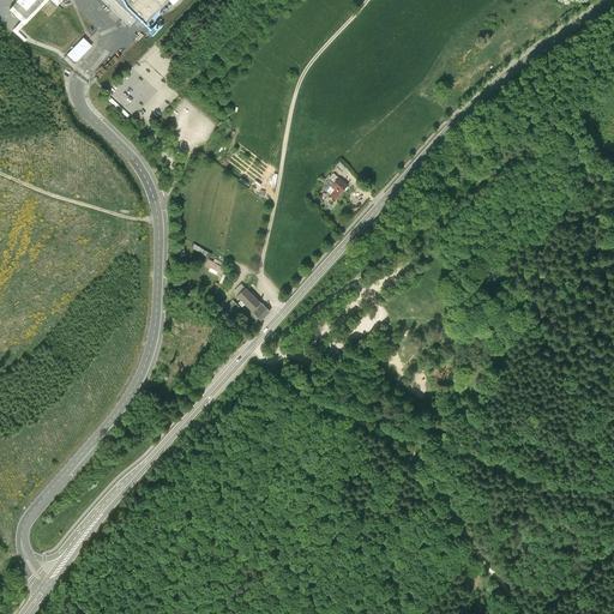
[(60,0),(16,0),(8,8),(20,20),(14,28),(18,31),(47,0),(50,0),(56,5),(60,0)]
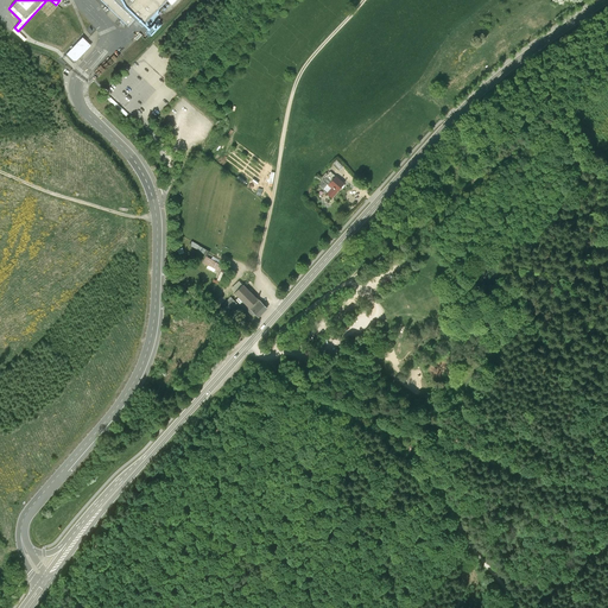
[(116,0),(101,0),(128,25),(135,18),(116,0)]
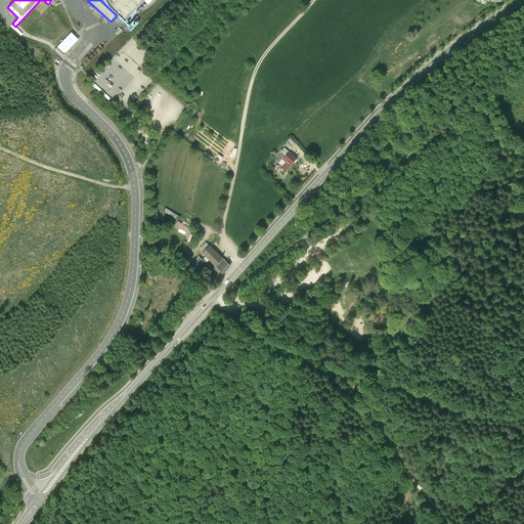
[(100,0),(117,15),(120,17),(124,22),(143,1),(148,5),(153,0),(100,0)]
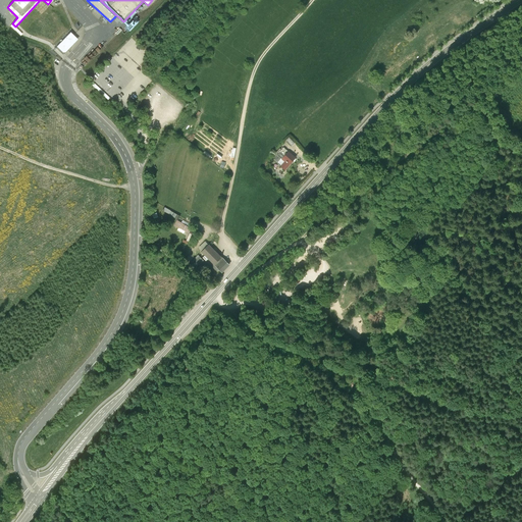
[(70,32),(56,47),(64,54),(66,52),(79,39),(70,32)]
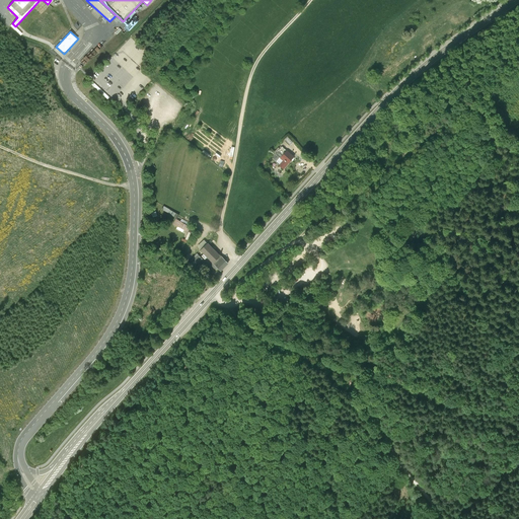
[(294,157),(287,151),(280,158),(276,154),(273,158),(276,161),(275,162),(283,169),(294,157)]
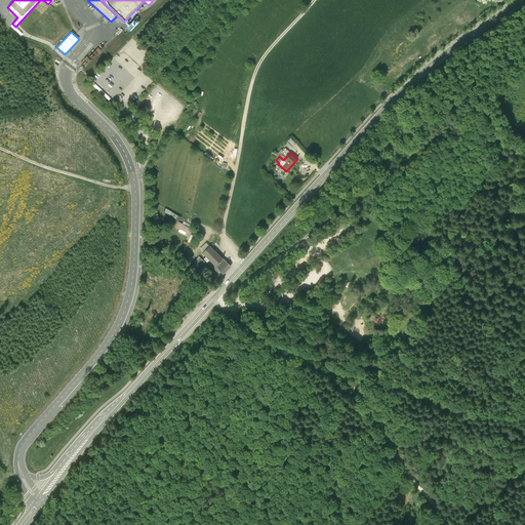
[(190,229),(178,223),(175,228),(187,234),(190,229)]
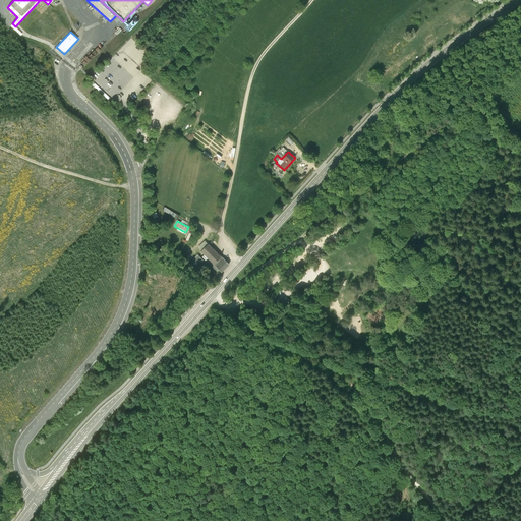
[(209,244),(201,251),(216,265),(223,257),(209,244)]
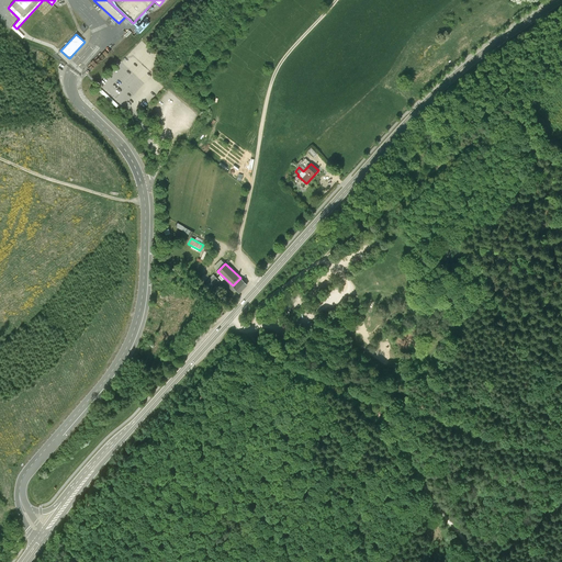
[(216,284),(222,280),(217,276),(212,280),(216,284)]
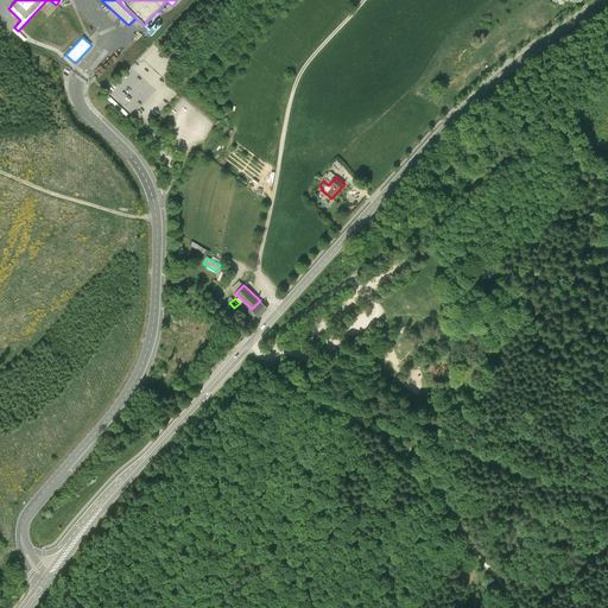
[(251,310),(259,318),(268,308),(260,301),(252,309),(251,310)]
